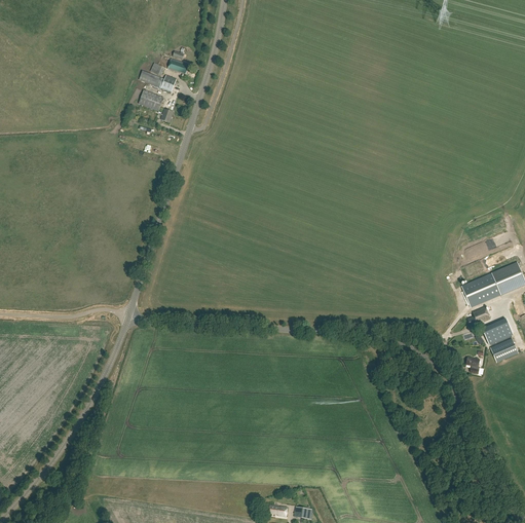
[(183,52),(174,48),(172,54),(181,58),(183,52)]
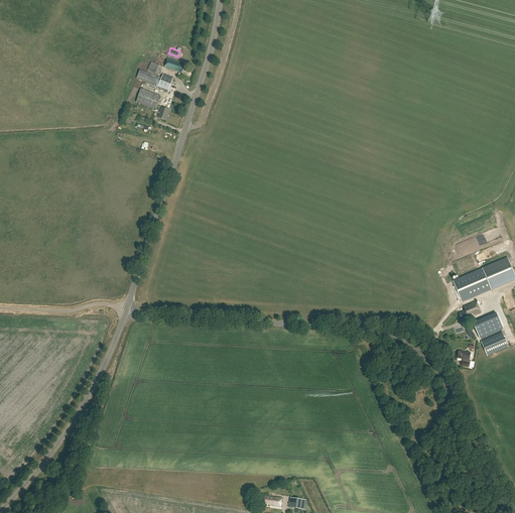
[(177,59),(167,55),(164,66),(175,70),(180,72),(183,61),(177,59)]
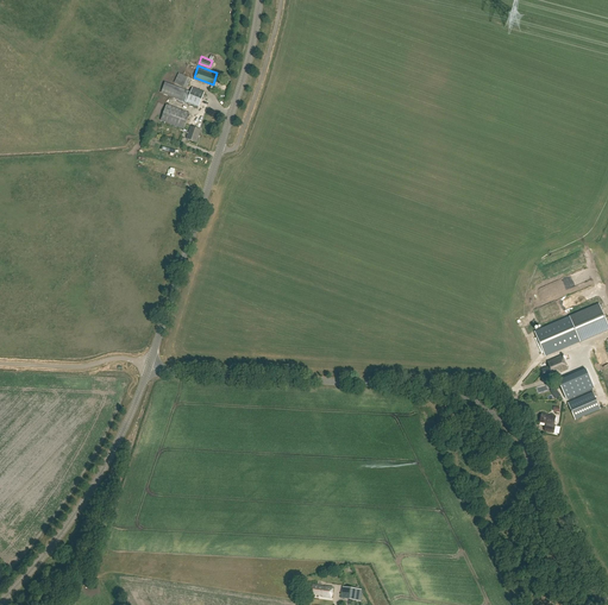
[(189,76),(177,70),(173,80),(185,86),(189,76)]
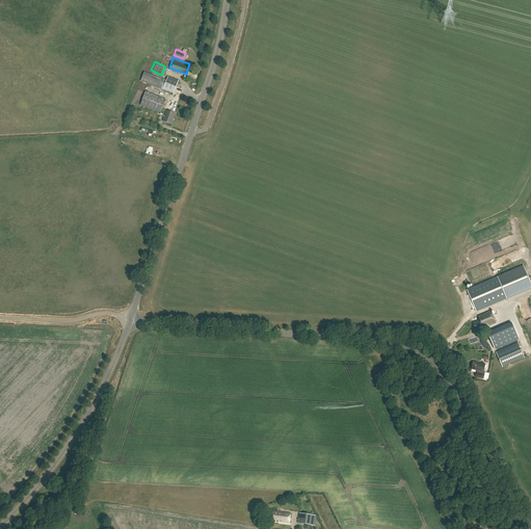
[(165,78),(143,70),(139,79),(173,91),(178,78),(167,74),(165,78)]
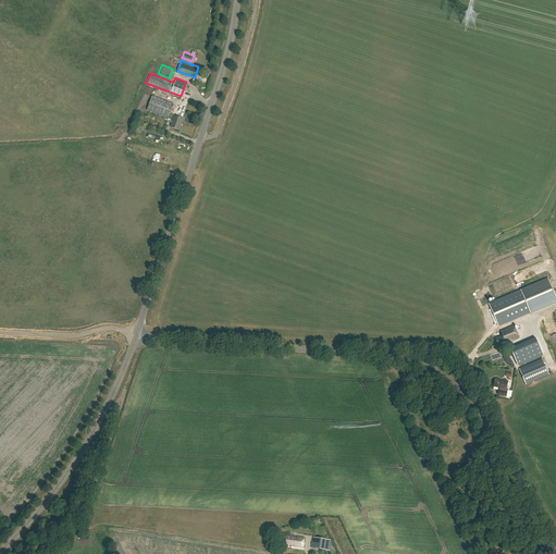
[(173,101),(151,93),(146,108),(167,115),(173,101)]
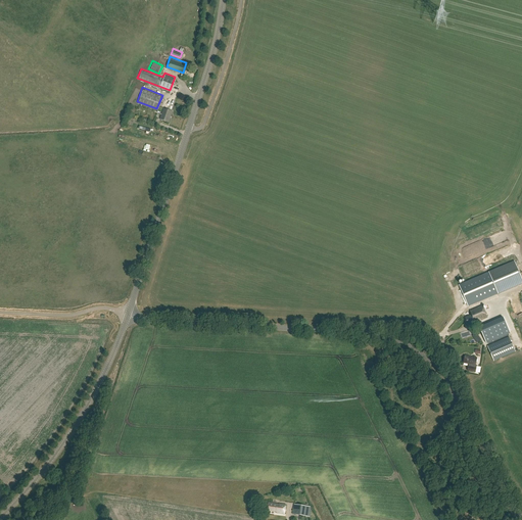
[(171,109),(162,106),(158,116),(168,120),(171,109)]
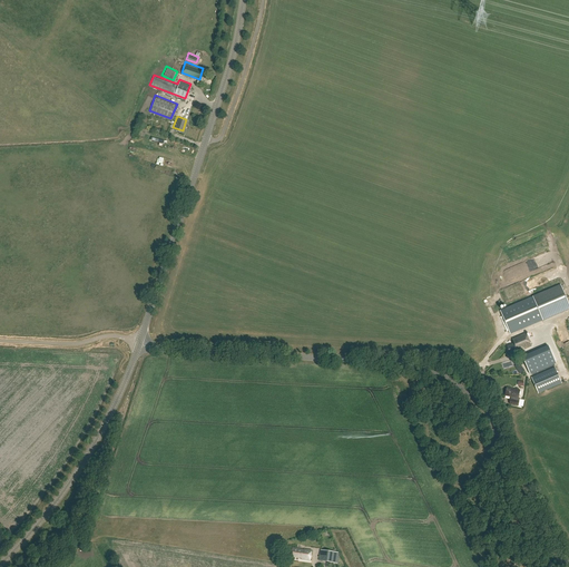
[(568,302),(560,282),(499,308),(509,331),(568,305),(568,302)]
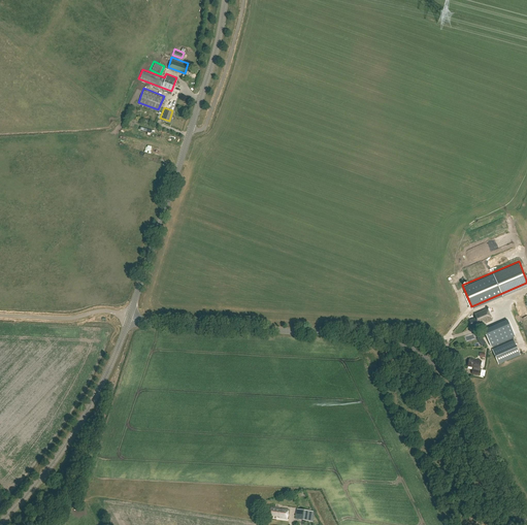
[(508,302),(498,306),(502,318),(514,314),(508,302)]
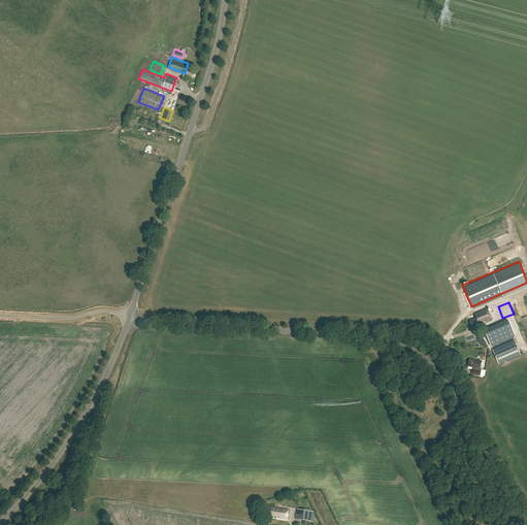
[(491,318),(486,306),(473,312),(474,316),(468,318),(471,326),(479,323),(491,318)]
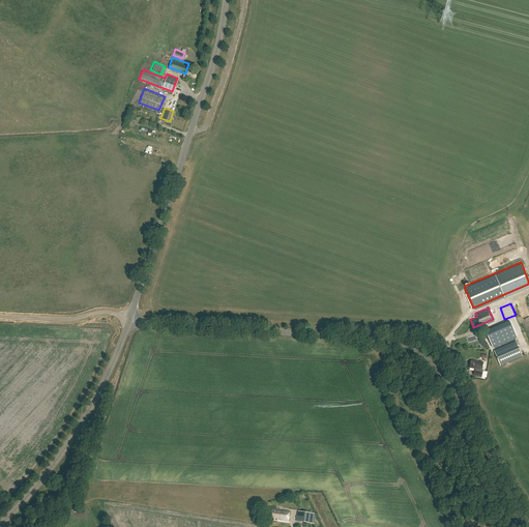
[(508,318),(485,328),(492,345),(516,334),(508,318)]
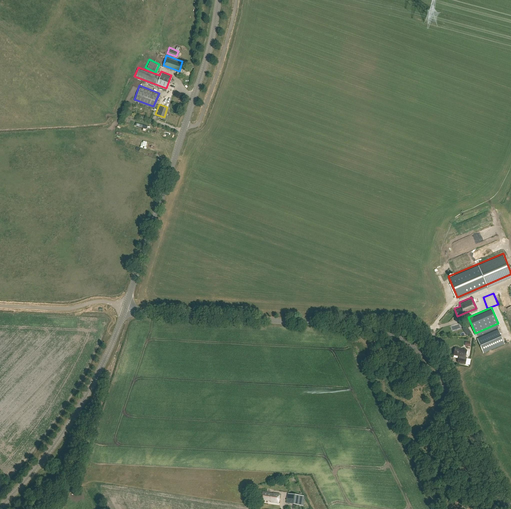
[(503,341),(497,327),(476,336),(482,350),(503,341)]
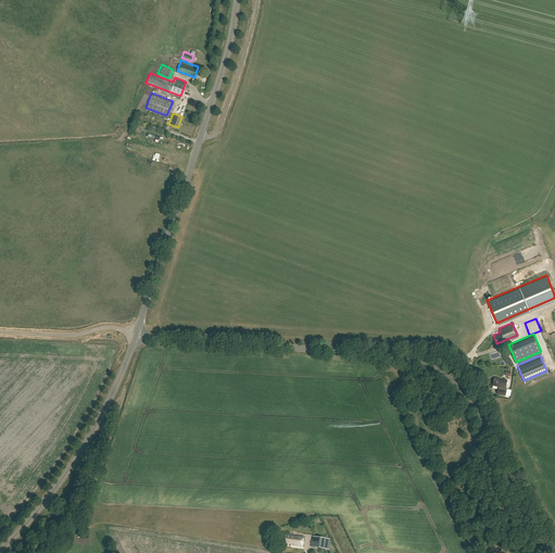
[(506,377),(493,375),(491,382),(497,384),(495,391),(504,392),(505,385),(504,385),(506,377)]
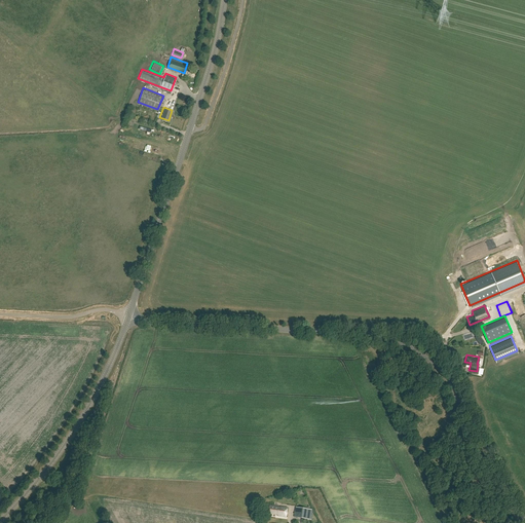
[(288,505),(270,501),(268,510),(282,512),(282,513),(286,514),(288,505)]
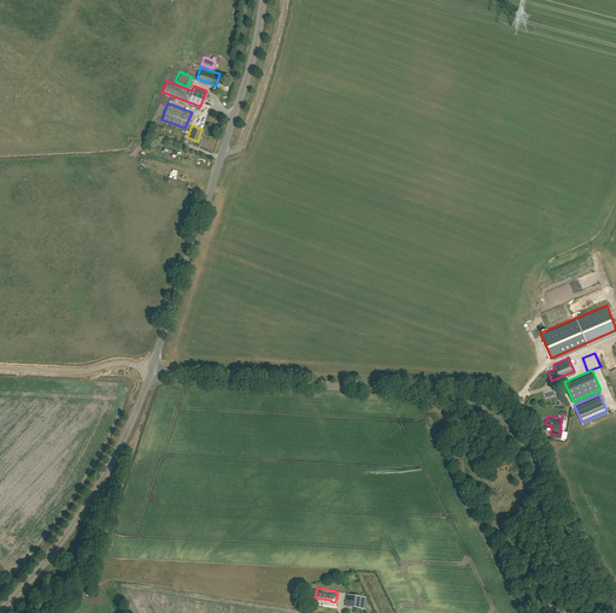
[(367,595),(346,591),(345,602),(365,605),(367,595)]
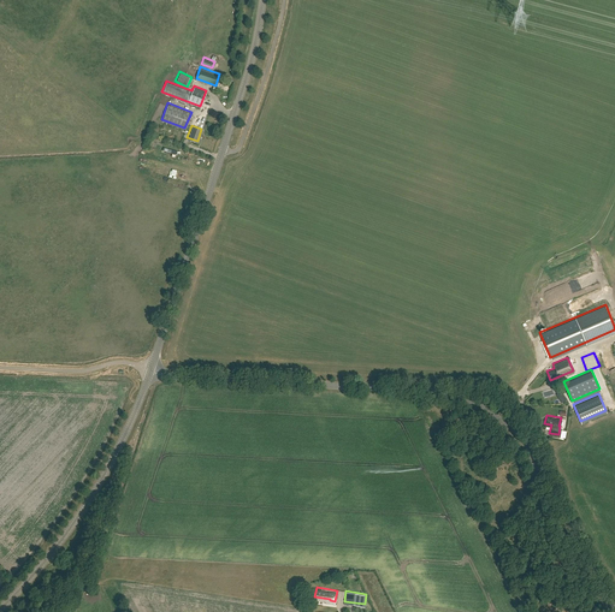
All buildings are outlined.
